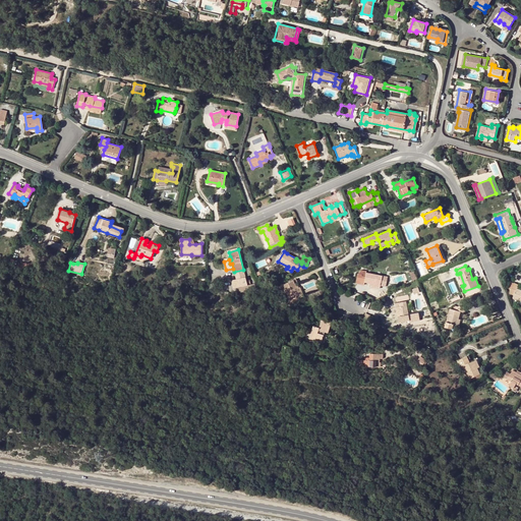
[(236,280),(245,277),(243,270),(234,272),(236,280)]
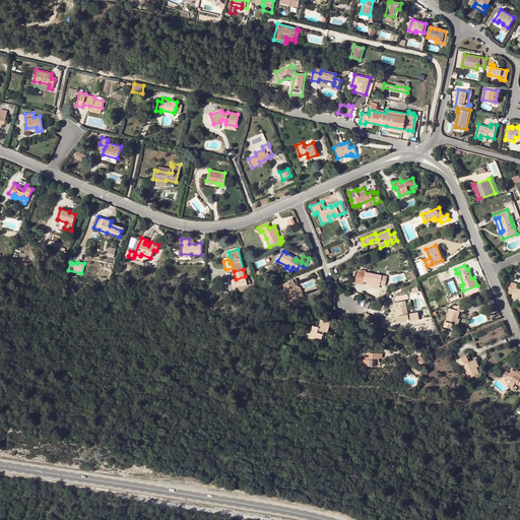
[(364,284),(364,281),(369,282),(380,285),(380,284),(383,285),(384,278),(381,277),(382,275),(366,271),(366,270),(361,269),(359,271),(359,273),(358,273),(355,282),(364,284)]
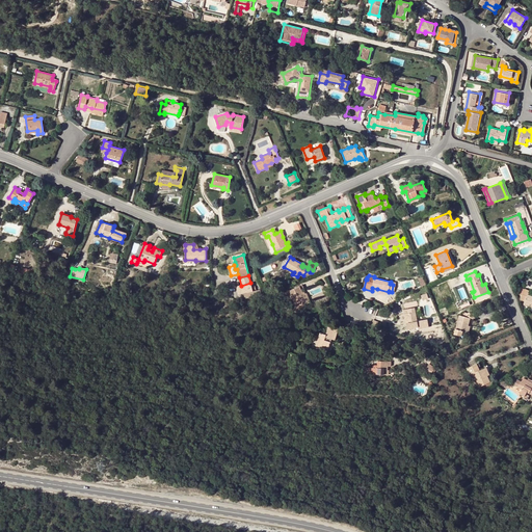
[(238,295),(253,291),(250,283),(241,286),(237,287),(238,295)]
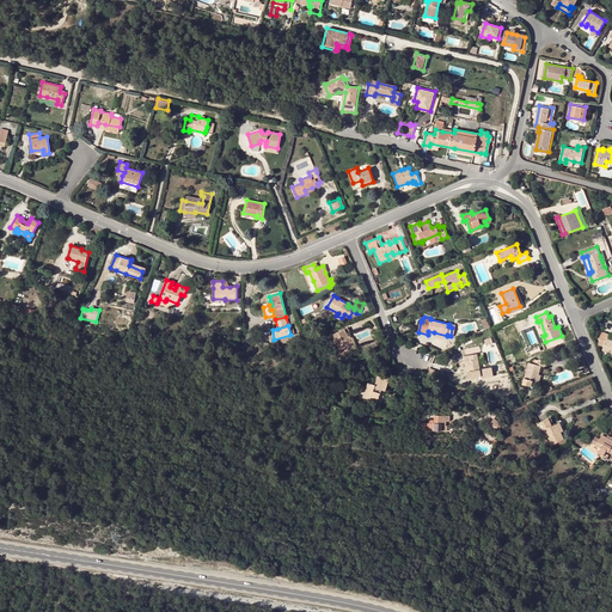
[(347,334),(349,332),(348,329),(326,337),(335,356),(353,348),(347,334)]
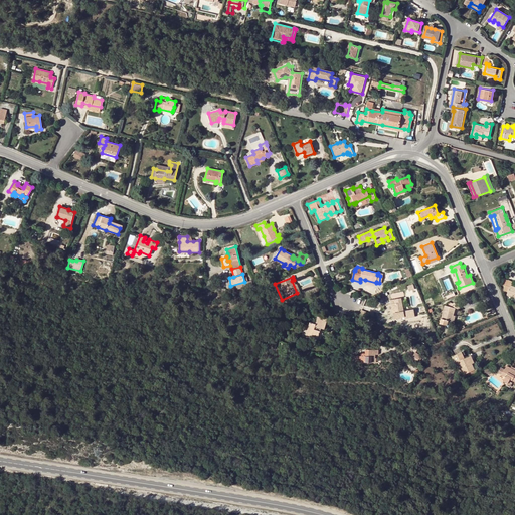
[(294,280),(292,281),(297,293),(300,292),(297,284),(295,284),(294,280)]
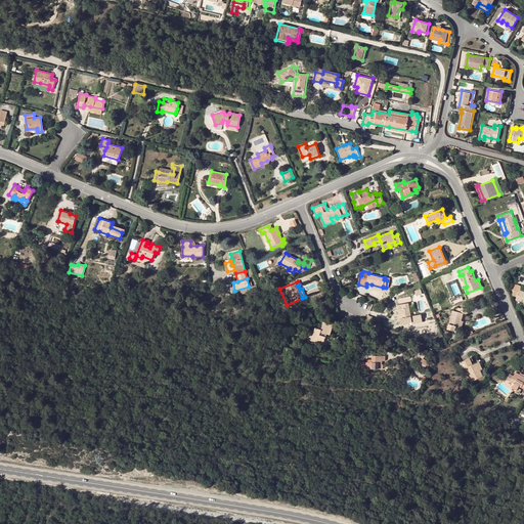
[(523,291),(520,290),(521,287),(517,285),(513,294),(517,296),(516,299),(523,302),(523,291)]
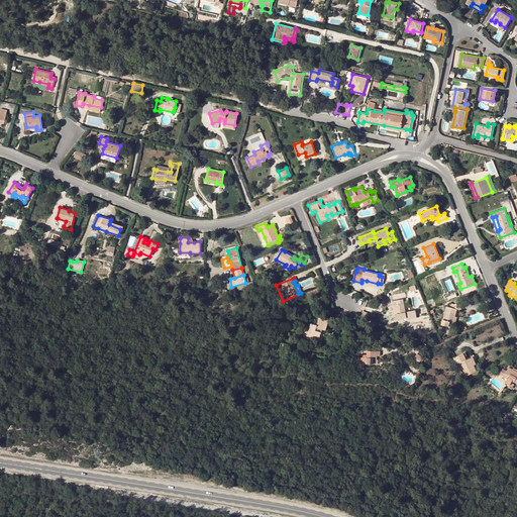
[(392,301),(393,305),(395,305),(397,311),(394,312),(395,320),(406,318),(403,299),(392,301)]
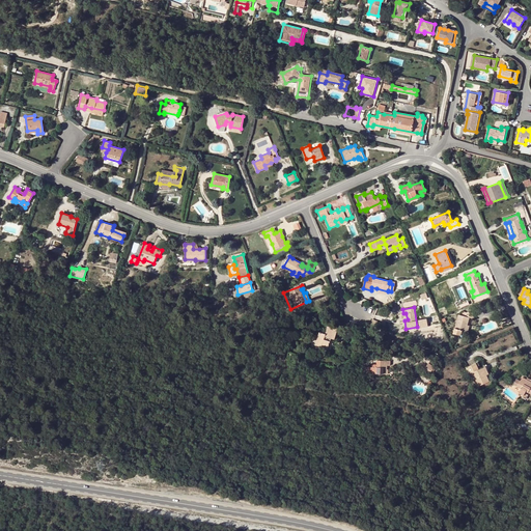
[(465,331),(467,325),(469,317),(474,318),(475,313),(468,311),(467,313),(464,312),(463,315),(458,314),(453,333),(460,335),(463,330),(465,331)]
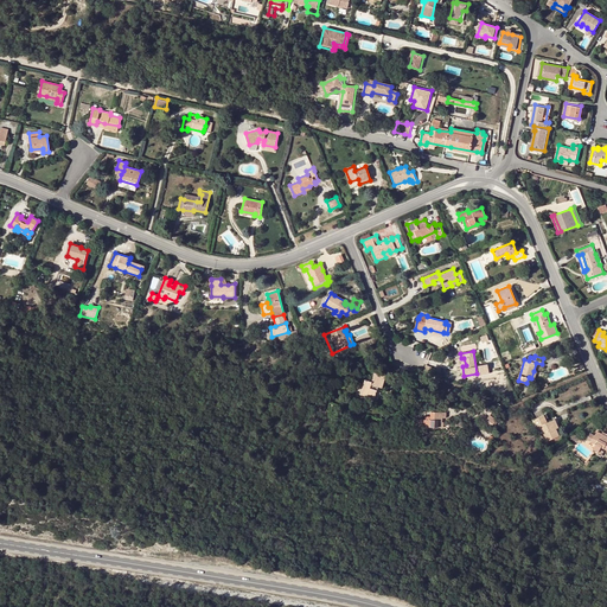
[(374,398),(378,385),(382,388),(385,376),(374,372),(371,381),(365,379),(360,394),(374,398)]
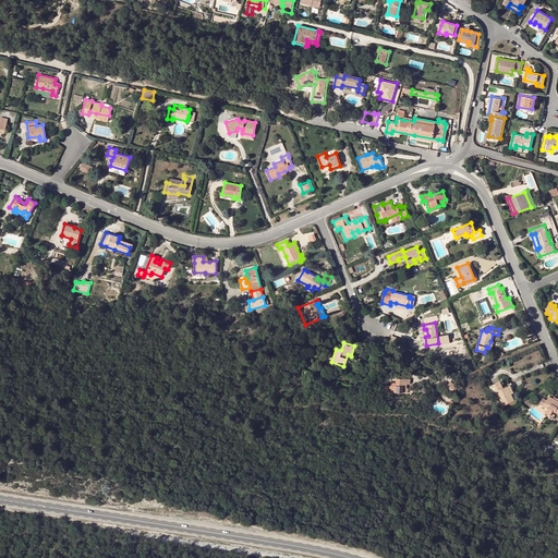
[(410,379),(396,379),(396,383),(396,386),(391,386),(388,386),(388,392),(390,392),(393,392),(393,395),(399,395),(399,392),(402,392),(402,388),(407,388),(407,384),(410,384),(410,379)]
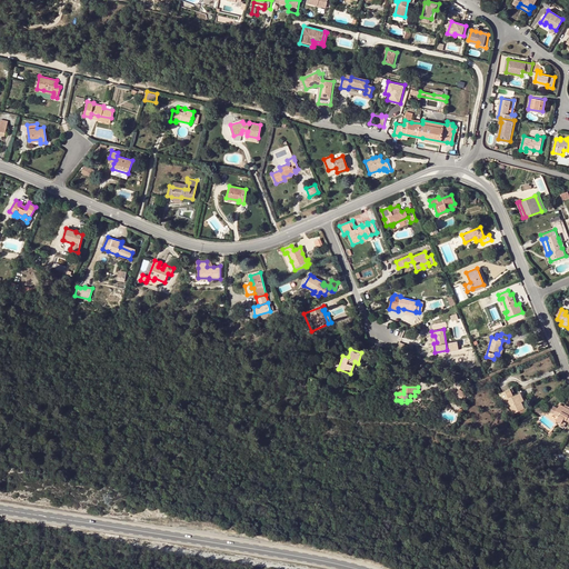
[(460,401),(466,393),(459,389),(453,397),(460,401)]
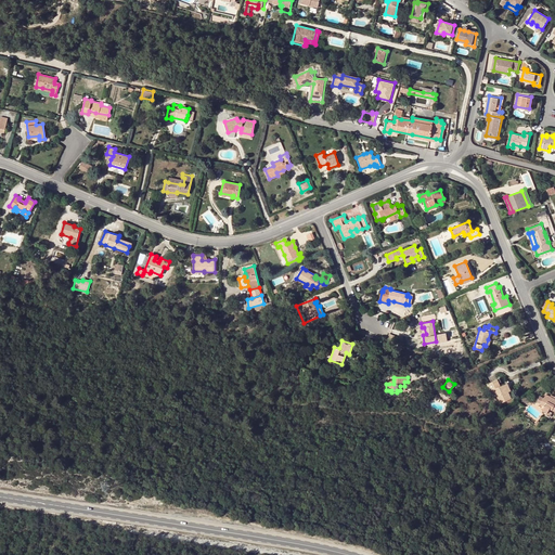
[(493,389),(500,403),(512,398),(510,395),(508,391),(511,390),(507,384),(501,386),(501,384),(499,379),(489,384),(491,390),(493,389)]
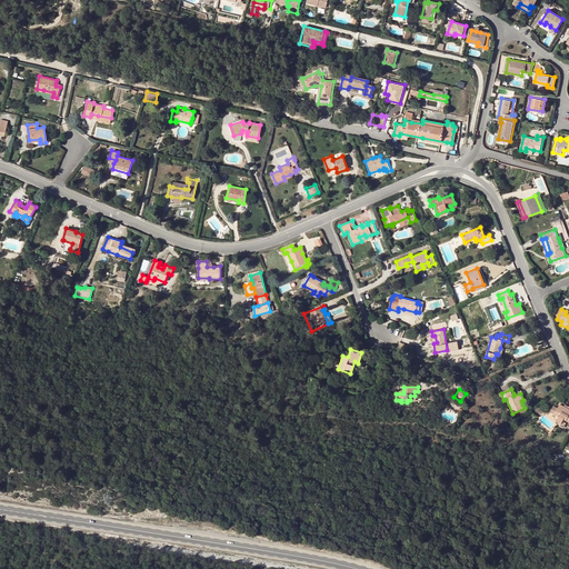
[(568,408),(565,407),(560,403),(558,408),(553,413),(558,416),(556,421),(561,423),(563,419),(568,421),(568,408)]
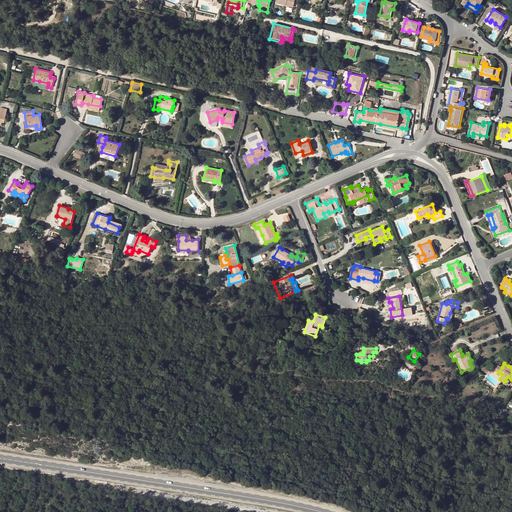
All buildings are outlined.
